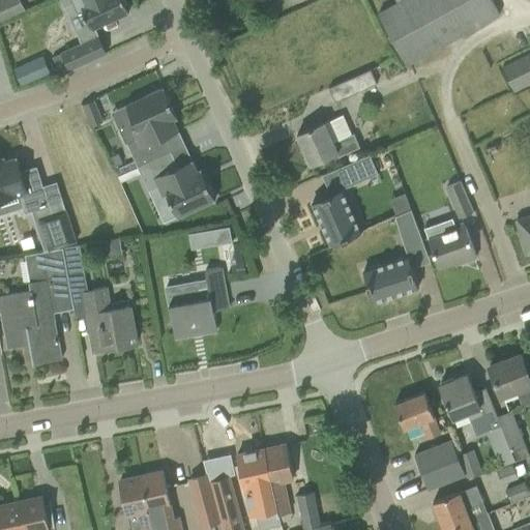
[(60,0),(63,7),(72,3),(78,12),(82,10),(90,29),(128,11),(122,0),(60,0)]
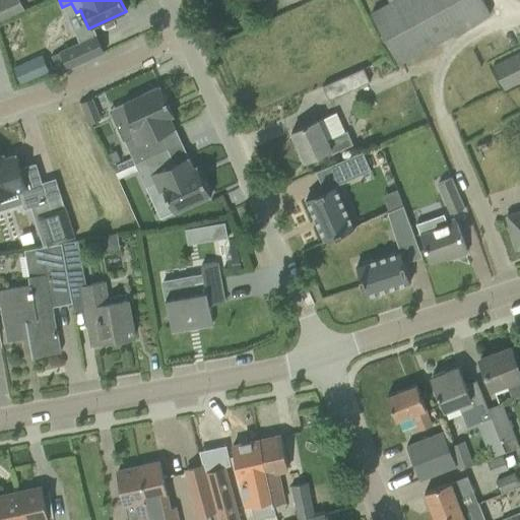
[(371,13),(399,63),(488,13),(479,0),(388,0),(390,2),(371,13)]
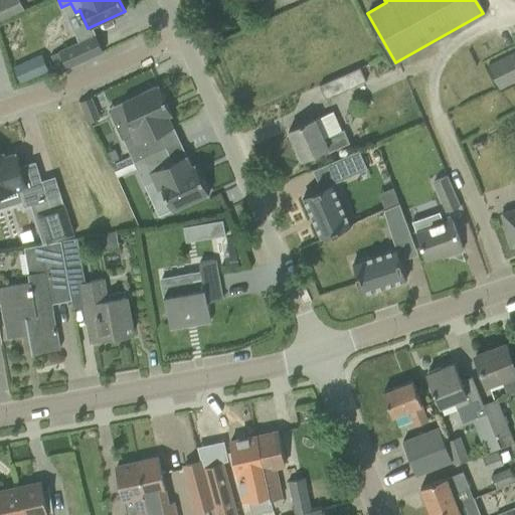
[(66,68),(103,51),(96,35),(58,51),(66,68)]
